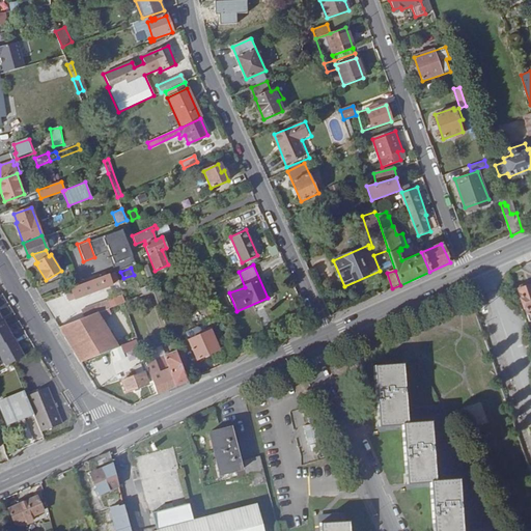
[(108,276),(64,291),(67,302),(111,286),(108,276)]
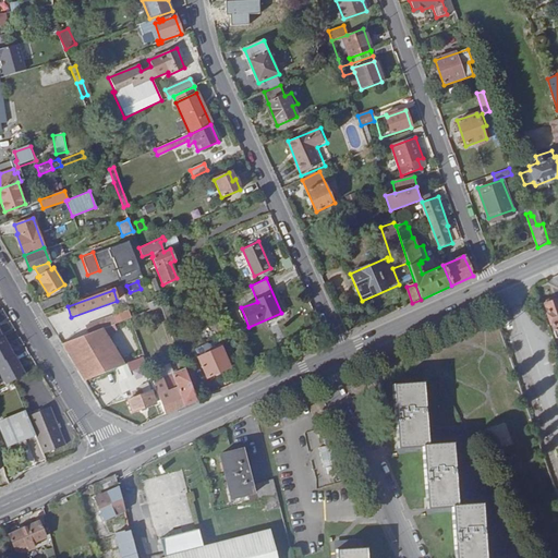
[(158,300),(149,304),(153,311),(161,306),(158,300)]
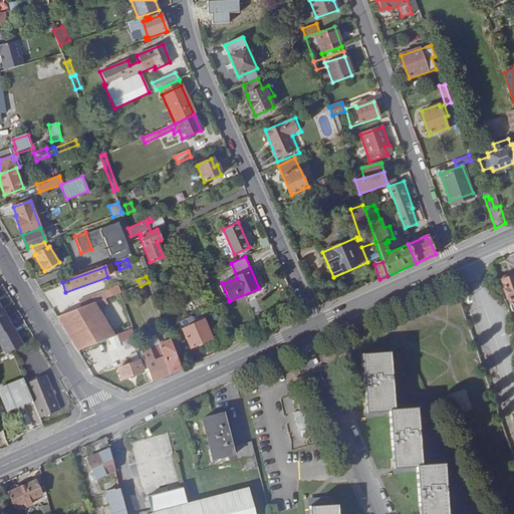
[(194,287),(204,282),(202,276),(192,280),(194,287)]
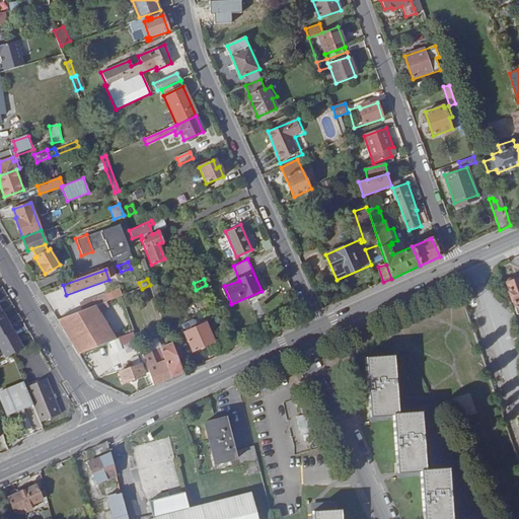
[(518,279),(507,284),(517,315),(518,314),(518,279)]
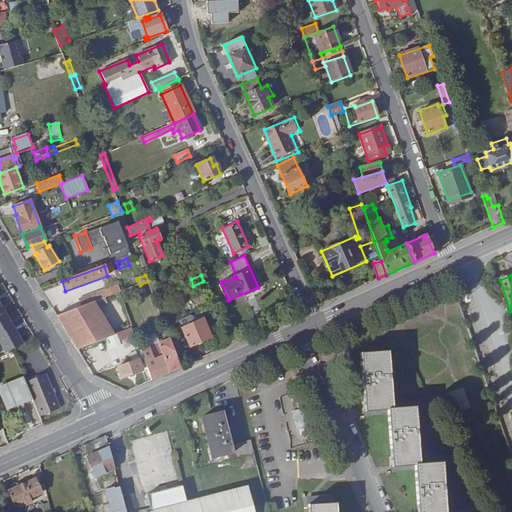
[(78,299),(81,306),(100,299),(106,296),(103,289),(78,299)]
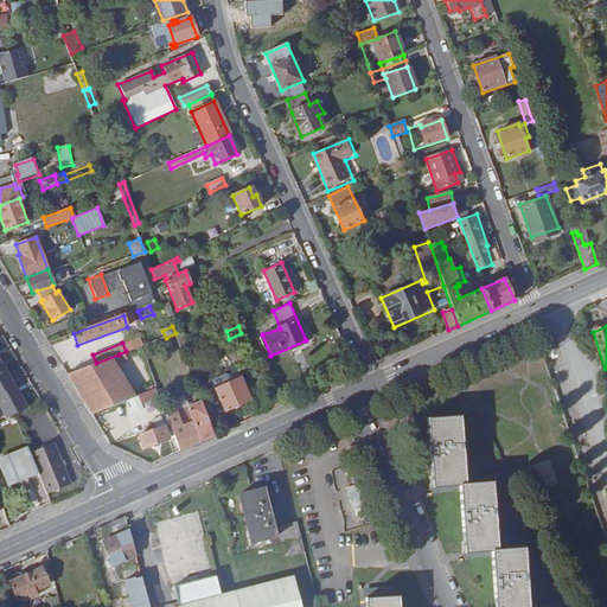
[(96,363),(66,374),(91,415),(134,397),(119,355),(96,363)]
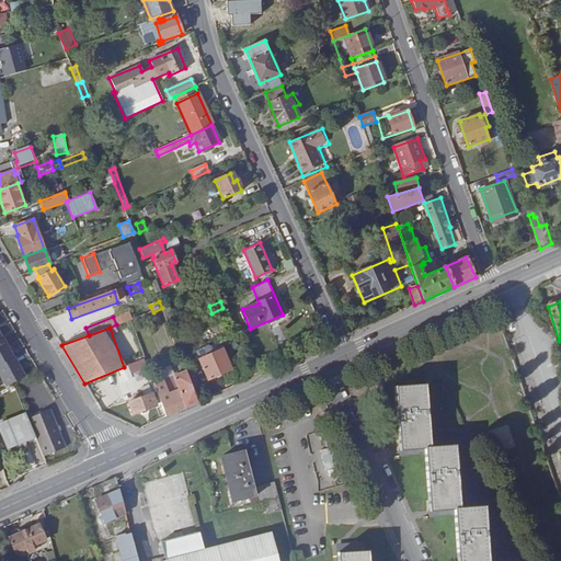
[(0,339),(0,364),(13,357),(3,338),(2,339),(0,339)]
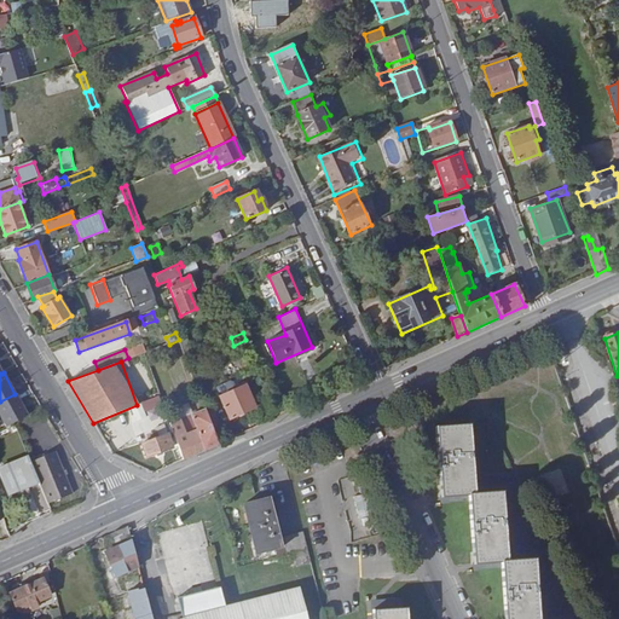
[(244,385),(219,395),(229,418),(253,408),(244,385)]
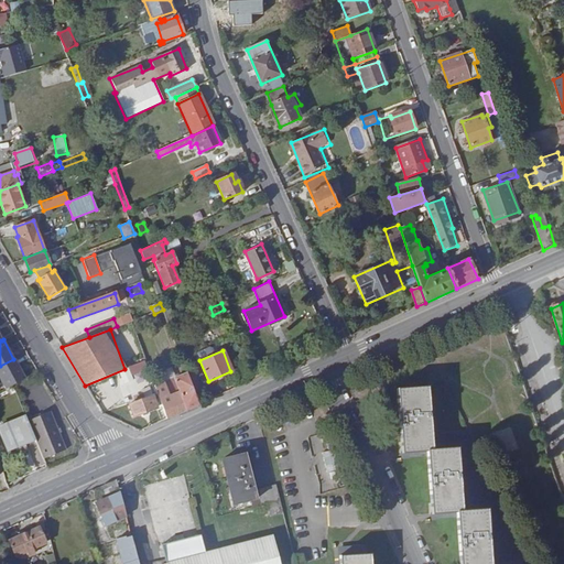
[(13,359),(0,366),(0,378),(6,388),(25,378),(14,358),(13,359)]
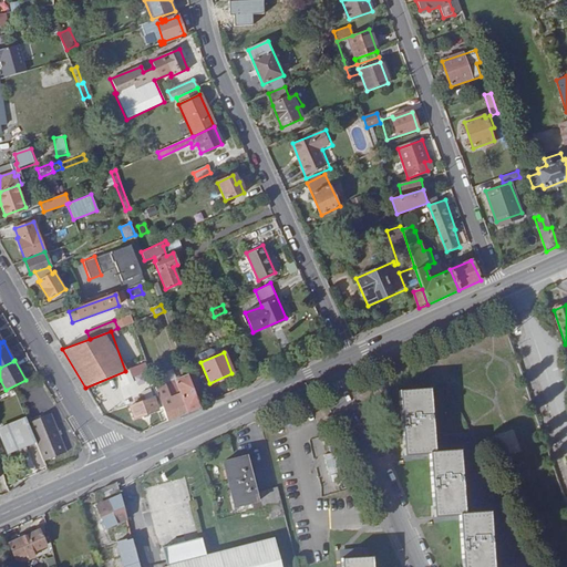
[(140,364),(127,370),(130,375),(142,370),(140,364)]
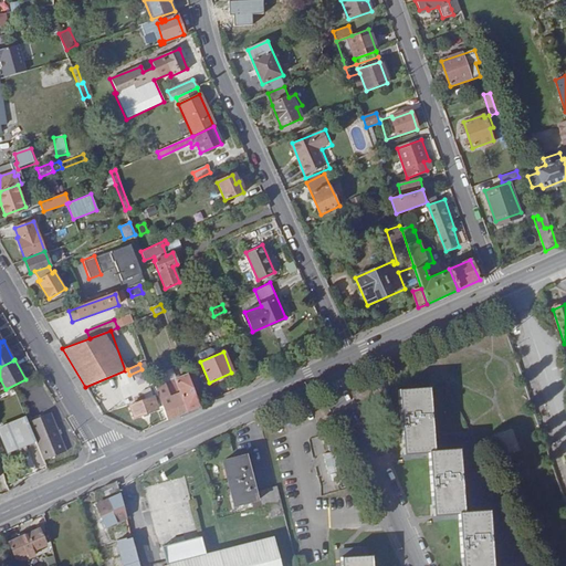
[(148,370),(166,420),(198,406),(187,374),(164,383),(160,375),(154,377),(152,369),(148,370)]
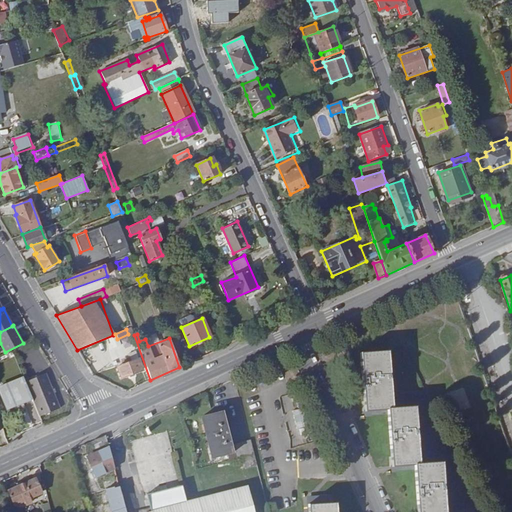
[(387,408),(393,408),(388,350),(361,352),(364,400),(365,410),(387,408)]
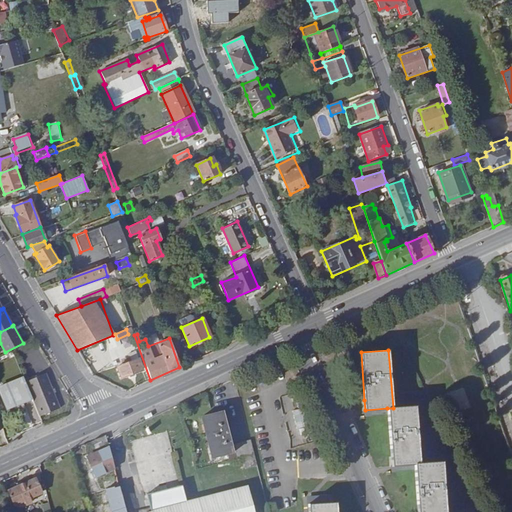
[(116,367),(121,378),(142,370),(138,359),(137,359),(135,355),(132,357),(133,361),(116,367)]
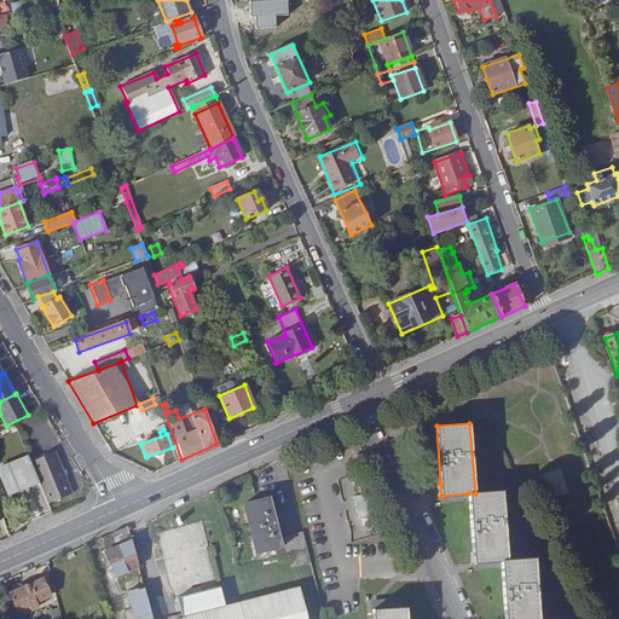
[(39,482),(47,503),(73,492),(55,451),(30,461),(38,480),(39,482)]
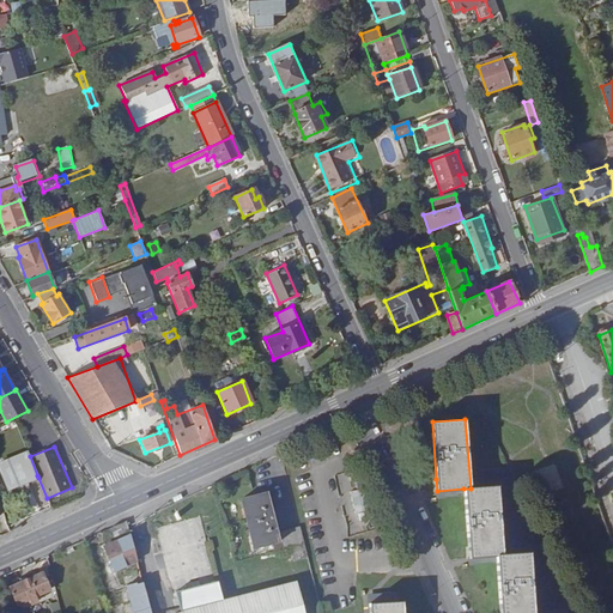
[(37,475),(30,456),(28,451),(0,461),(0,469),(7,487),(23,480),(37,475)]
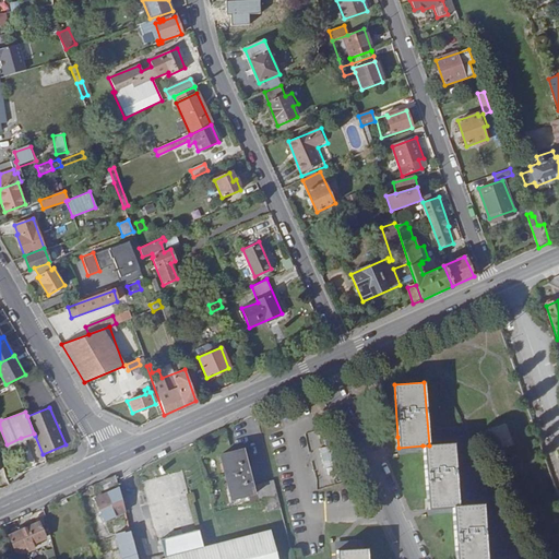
[(453,506),(459,506),(453,443),(429,445),(423,445),(424,451),(427,496),(428,508),(453,506)]
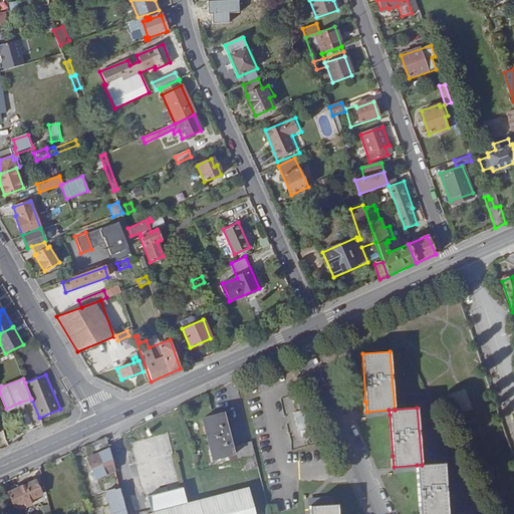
[(302,438),(315,435),(309,410),(296,413),(302,438)]
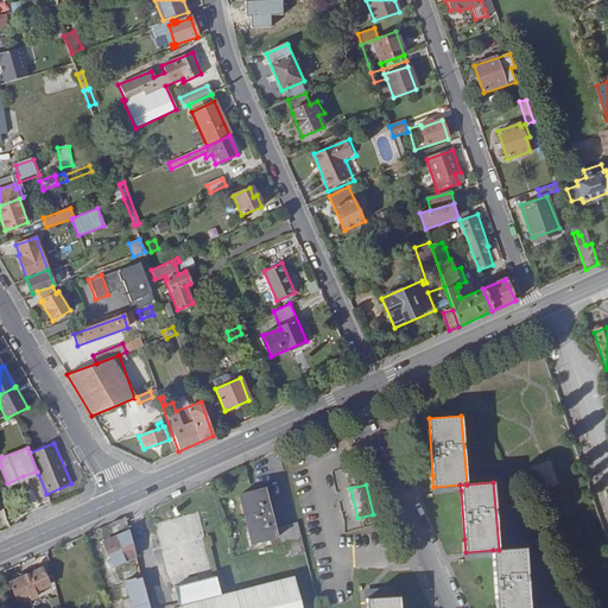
[(274,529),(264,488),(240,495),(252,544),(277,537),(274,529)]
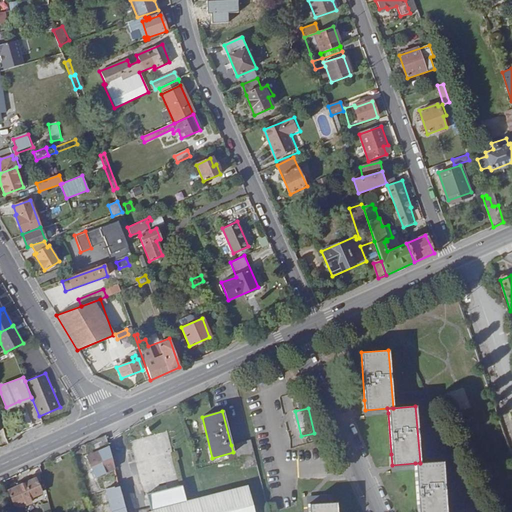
[(291,449),(298,448),(295,433),(288,434),(291,449)]
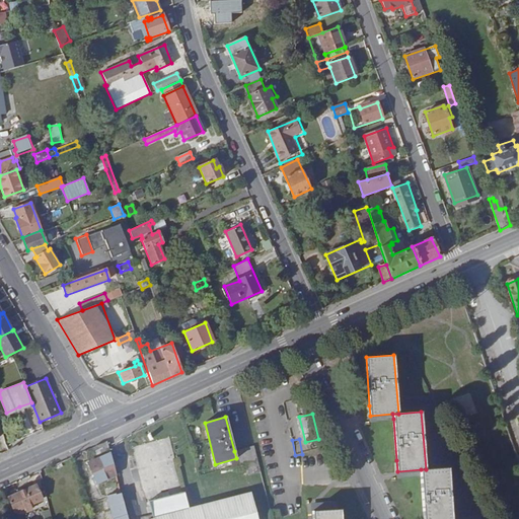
[(257,460),(253,446),(234,451),(236,458),(238,465),(245,463),(257,460)]
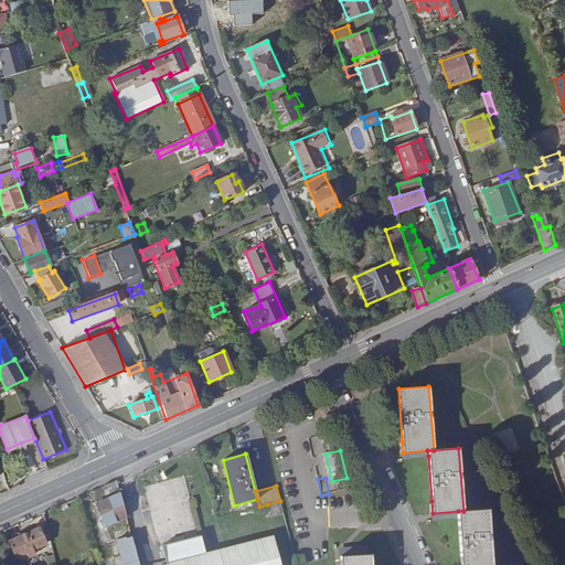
[(126,516),(121,499),(120,493),(95,504),(106,526),(126,516)]
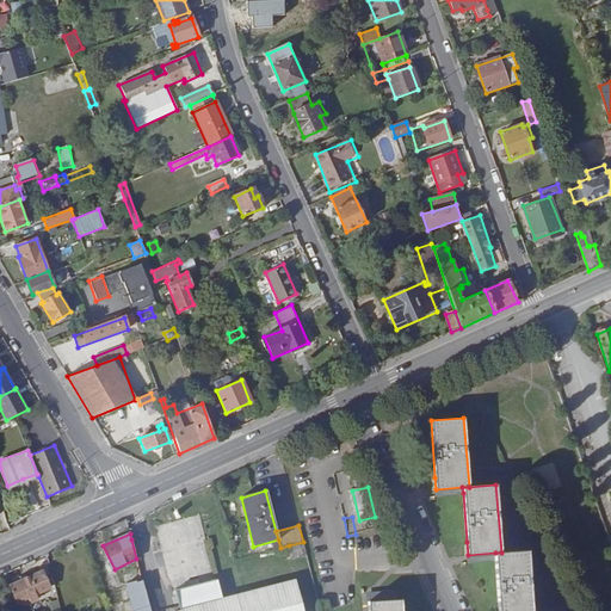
[(307,556),(303,542),(289,545),(292,560),(307,556)]
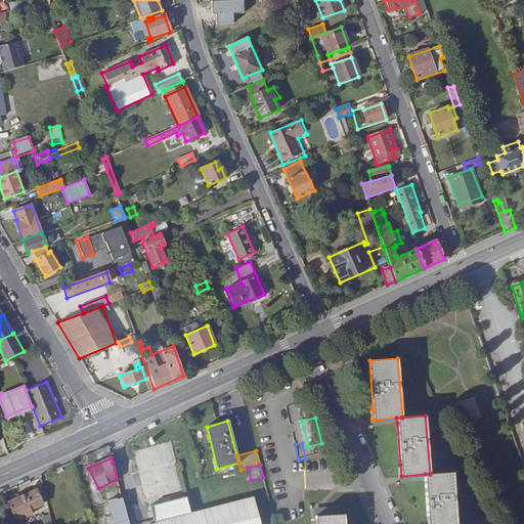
[(428,520),(428,523),(456,523),(452,472),(430,474),(425,474),(425,478),(428,520)]
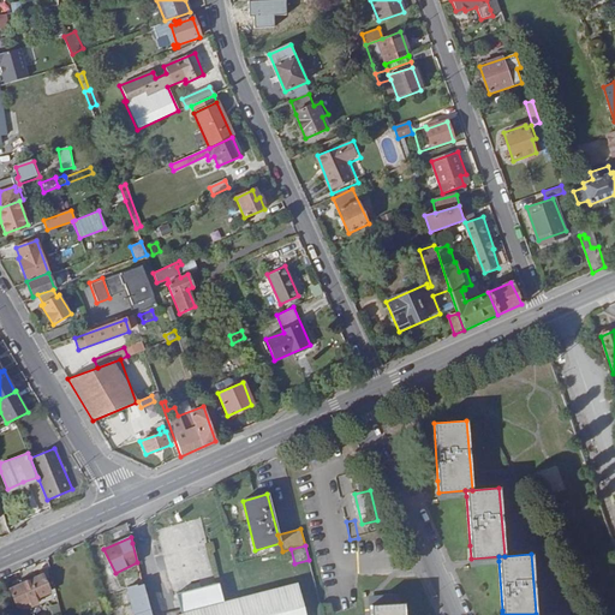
[(35,598),(51,591),(42,574),(10,590),(17,607),(29,601),(31,607),(37,603),(35,598)]
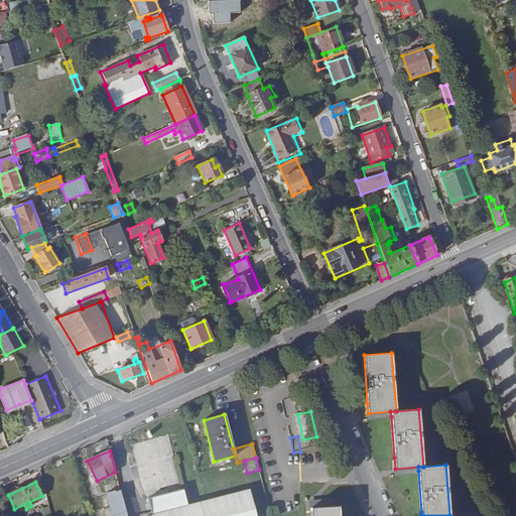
[(127,515),(120,490),(115,492),(115,491),(106,493),(112,515),(111,515),(127,515)]
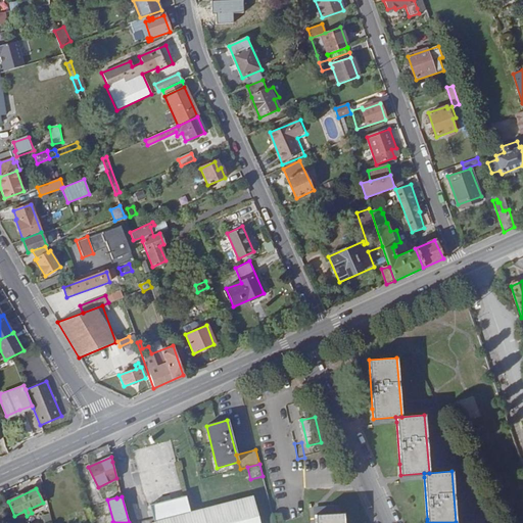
[(190,513),(186,496),(150,506),(154,522),(190,513)]
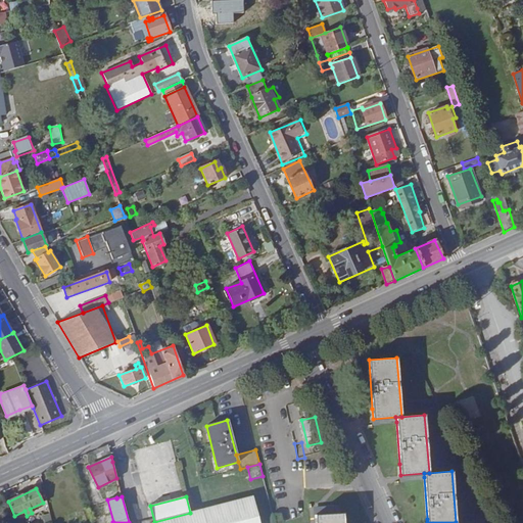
[(258,522),(252,496),(190,513),(154,522),(258,522)]
